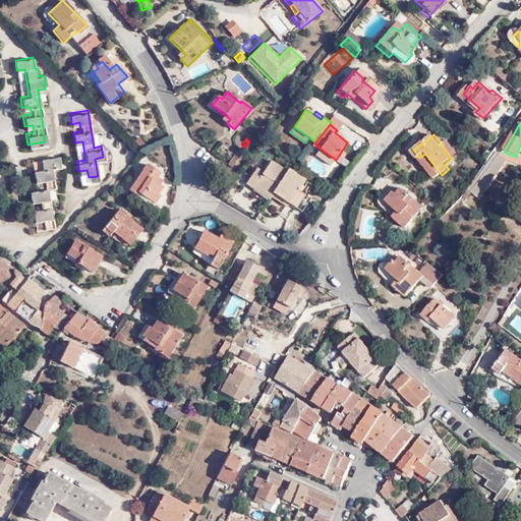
[(445,141),(442,145),(452,159),(458,154),(448,140),(445,141)]
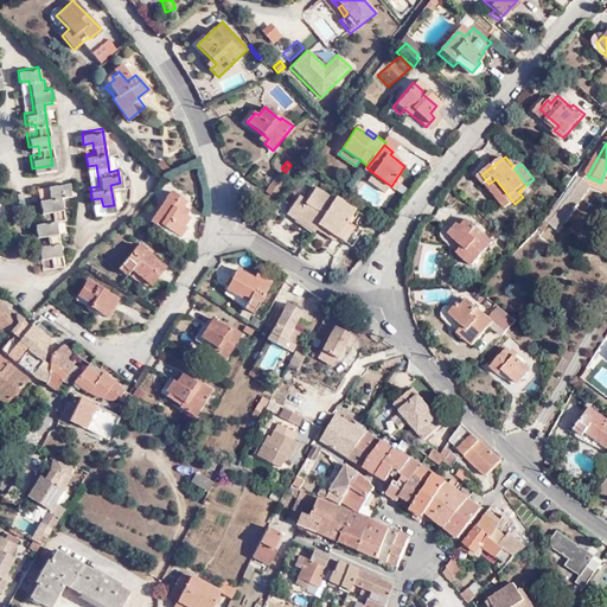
[(88,174),(90,187),(98,186),(97,173),(88,174)]
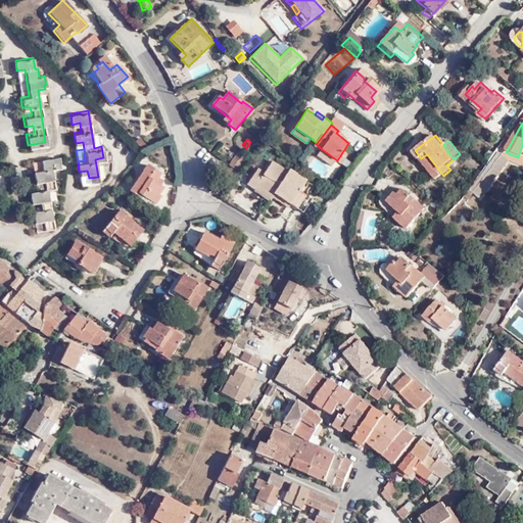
[(337,160),(322,149),(318,155),(333,165),(337,160)]
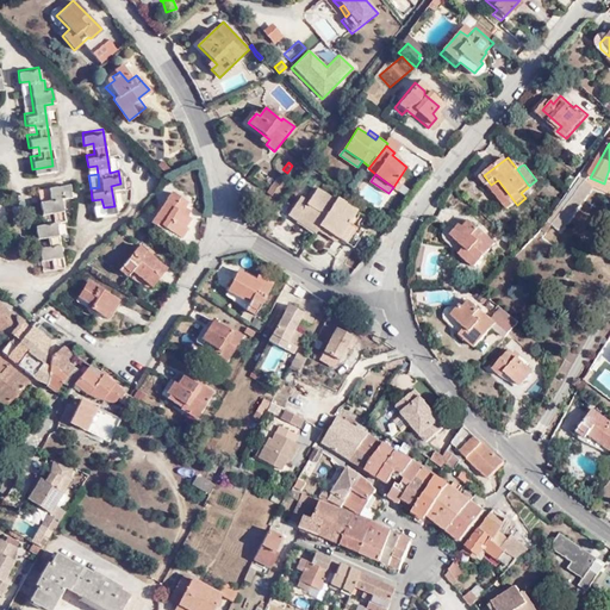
[(271,197),(284,180),(279,176),(266,192),(271,197)]
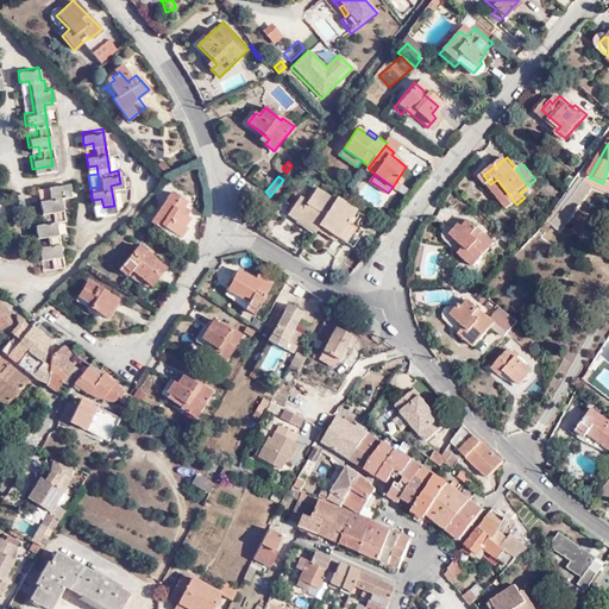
[(64,179),(45,181),(46,195),(36,196),(37,207),(48,206),(49,217),(32,218),(33,231),(44,230),(45,239),(35,240),(36,253),(46,251),(48,261),(57,259),(54,215),(58,214),(56,193),(66,192),(64,179)]
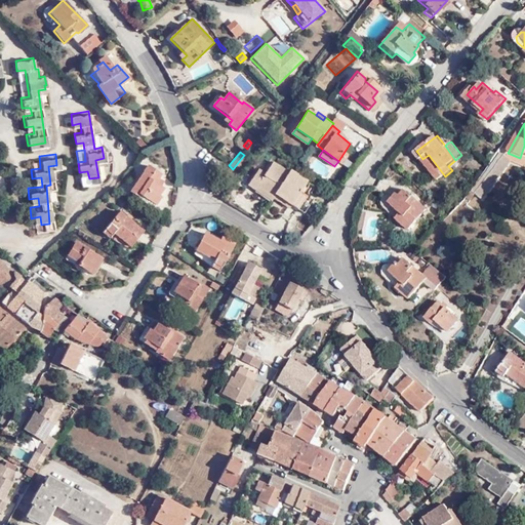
[(440,180),(445,176),(429,155),(422,159),(440,180)]
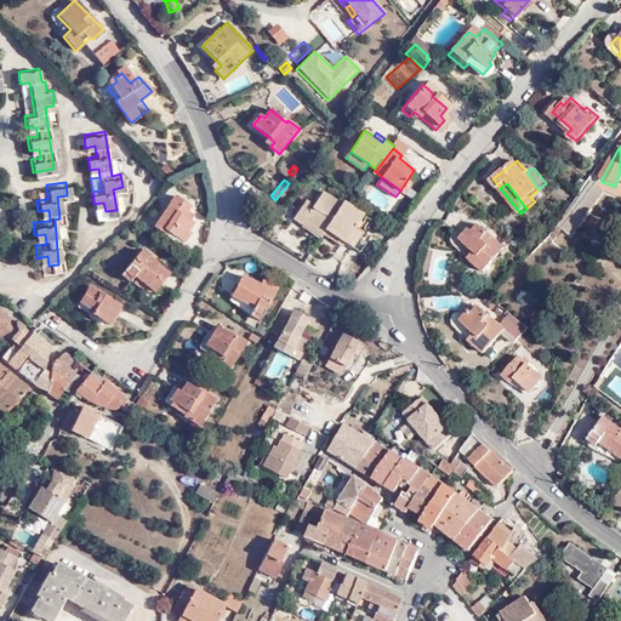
[(47,199),(46,184),(35,187),(36,200),(47,199)]
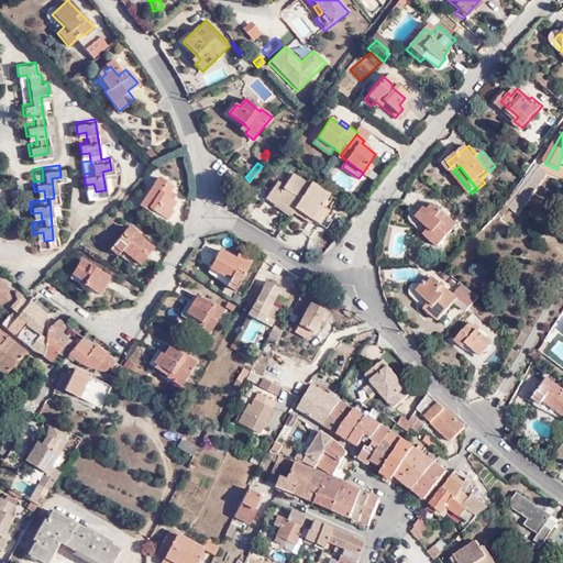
[(355,181),(340,168),(333,175),(350,189),(355,181)]
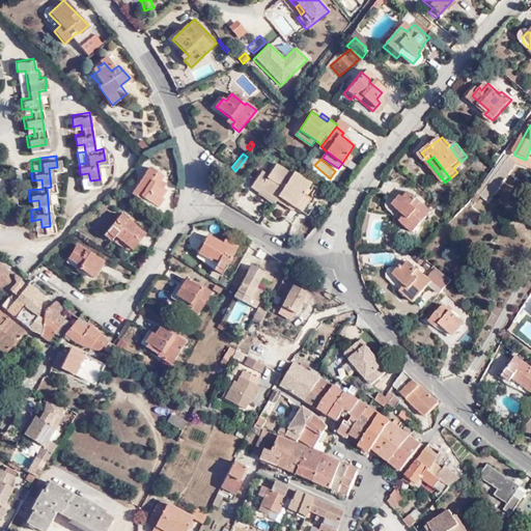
[(315,187),(296,173),(295,176),(275,163),(268,174),(260,170),(251,186),(276,202),(278,199),(294,211),(298,207),(308,215),(318,199),(311,195),(315,187)]
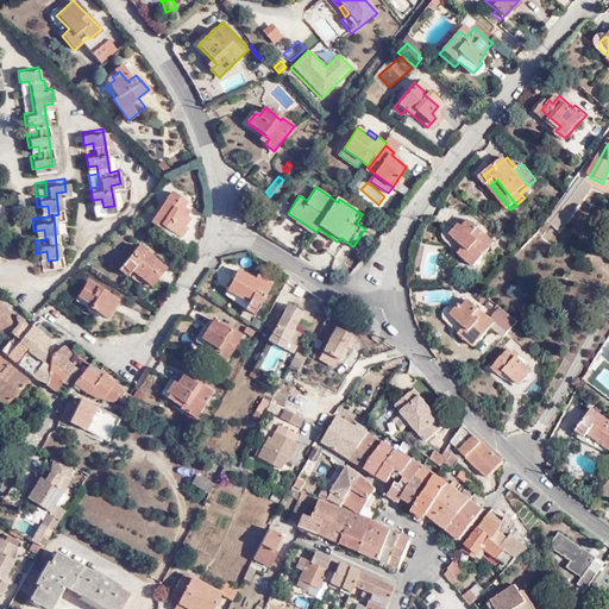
[(183,215),(180,213),(174,211),(177,205),(181,199),(164,189),(145,220),(155,226),(156,224),(174,236),(181,226),(177,224),(183,215)]
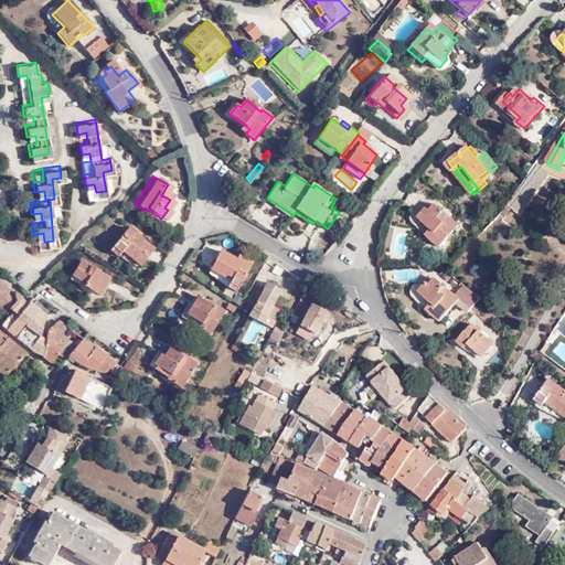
[(464,227),(439,204),(434,211),(432,209),(423,220),(437,233),(433,238),(445,249),(464,227)]
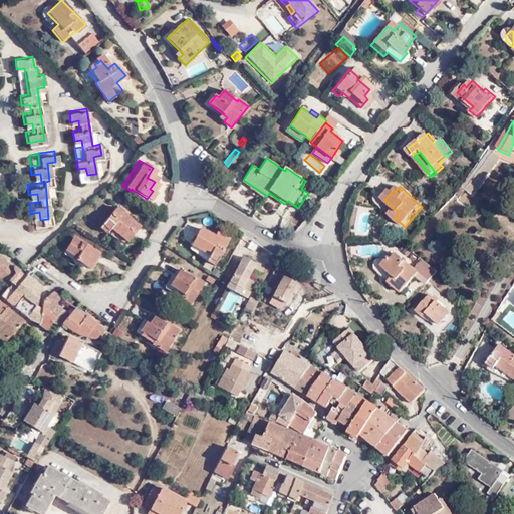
[(108,197),(111,193),(102,187),(99,192),(108,197)]
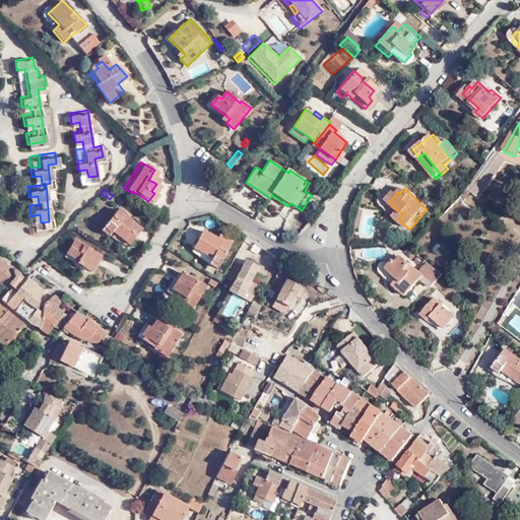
[(467,189),(459,200),(465,204),(469,197),(472,192),(467,189)]
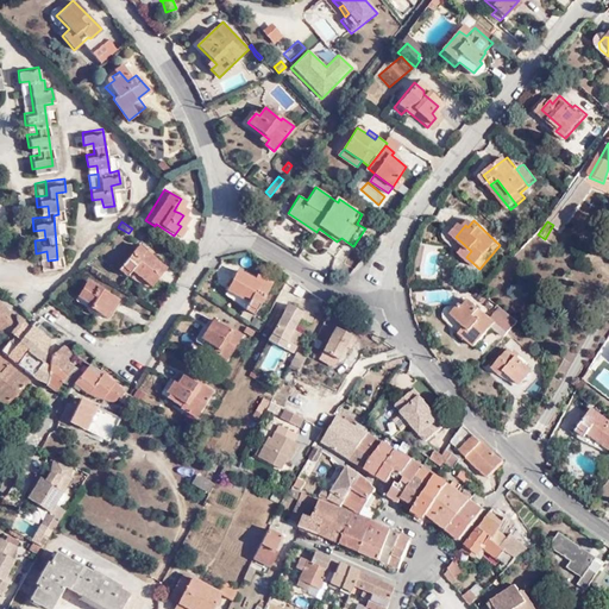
[(162,269),(133,246),(115,269),(125,276),(129,271),(148,287),(162,269)]
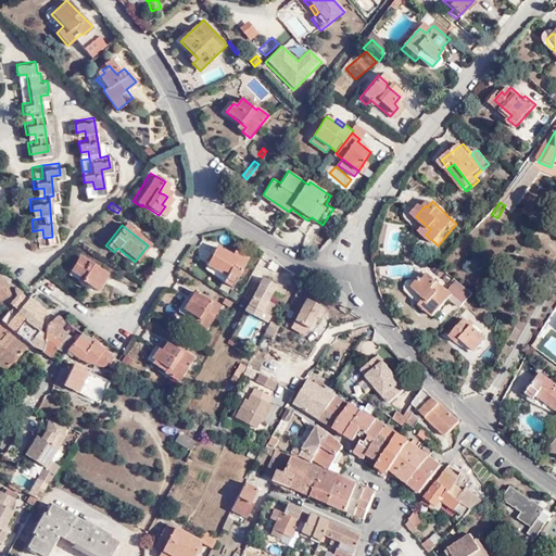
[(245,263),(217,248),(207,266),(227,277),(224,283),(232,288),(245,263)]
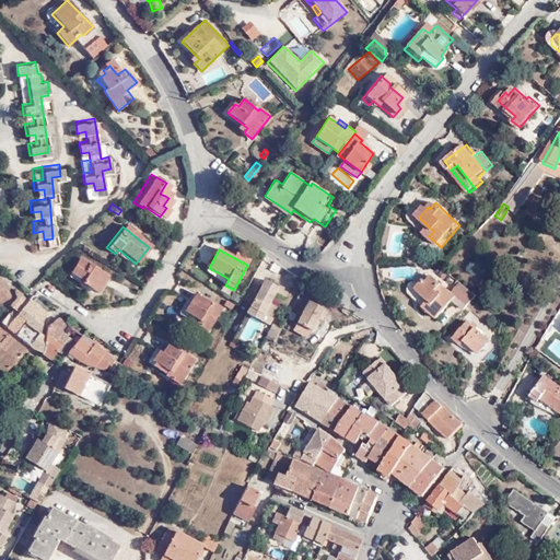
[(415,249),(407,251),(409,264),(417,263),(415,249)]
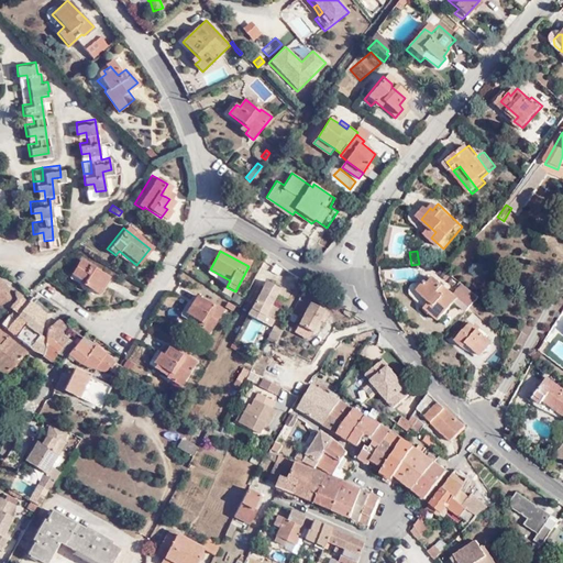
[(107,277),(77,260),(68,274),(81,283),(80,285),(96,295),(107,277)]
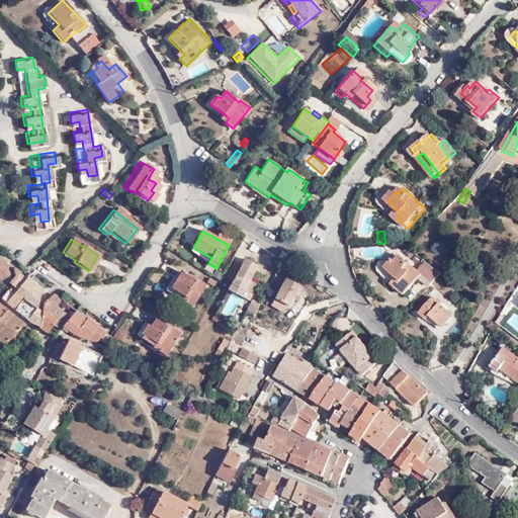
[(364,257),(383,257),(383,247),(364,247),(364,257)]
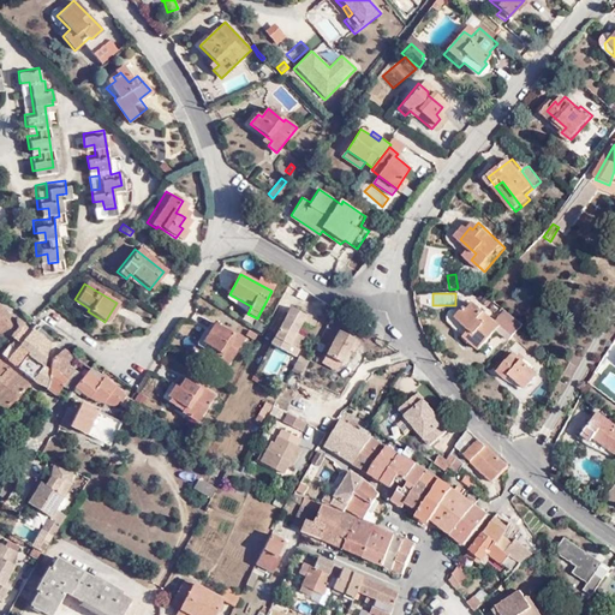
[(15,318),(0,304),(0,327),(11,338),(7,342),(10,345),(1,354),(16,366),(28,353),(18,345),(22,341),(25,336),(29,332),(23,327),(25,323),(17,316),(15,318)]
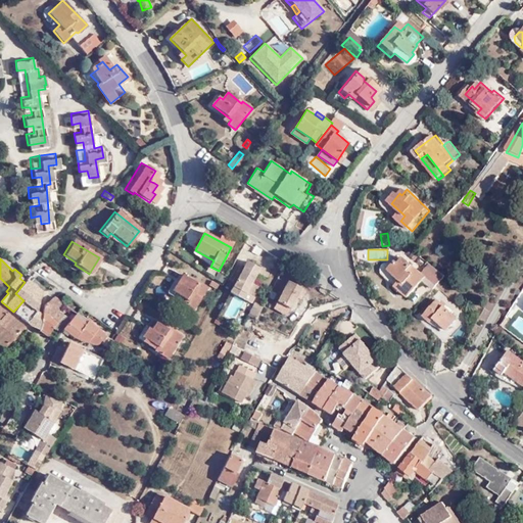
[(421,271),(408,258),(401,265),(398,262),(390,270),(402,282),(398,287),(411,298),(425,281),(435,290),(445,278),(429,263),(421,271)]
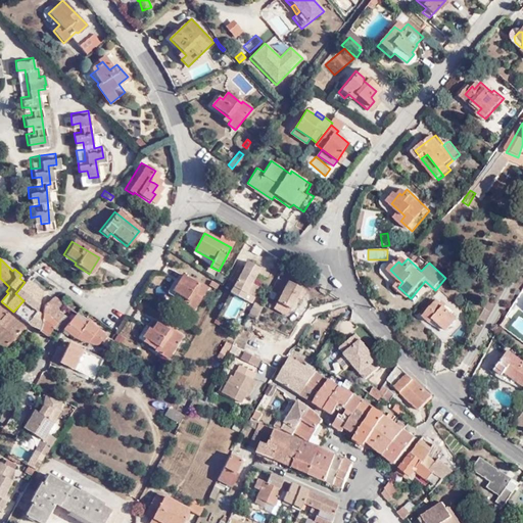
[(260,268),(249,262),(231,292),(251,303),(267,278),(258,274),(260,268)]
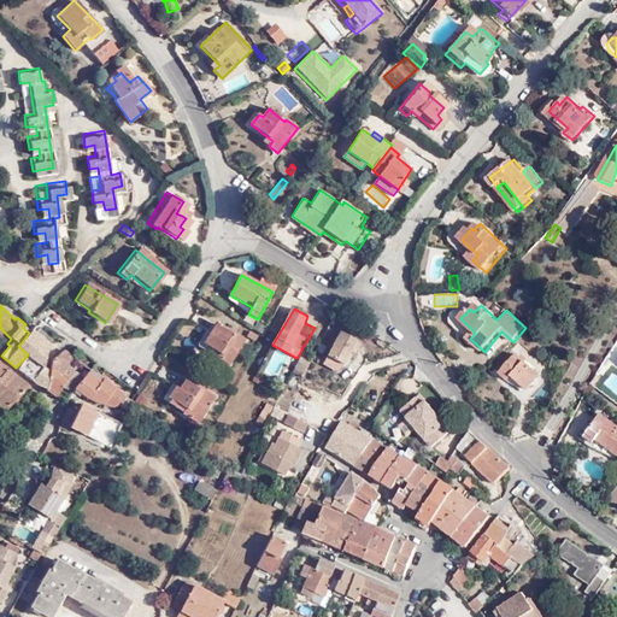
[(245,339),(233,331),(231,334),(216,323),(204,341),(222,354),(218,358),(228,364),(245,339)]
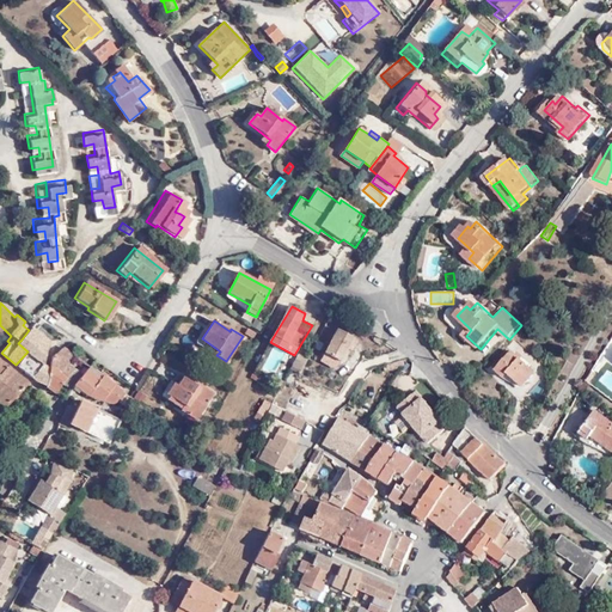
[(0,325),(0,332),(7,341),(11,336),(0,325)]
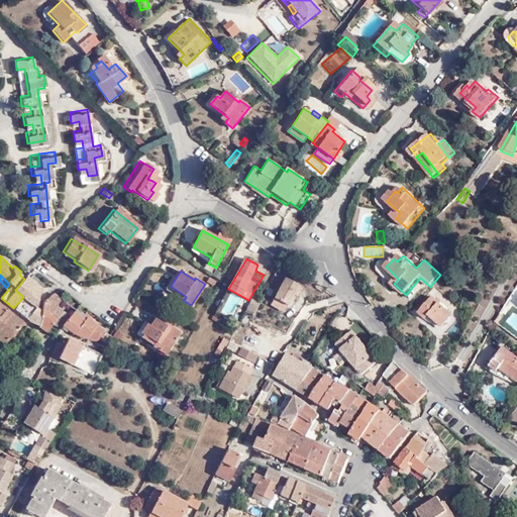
[(217,282),(210,277),(207,281),(214,286),(217,282)]
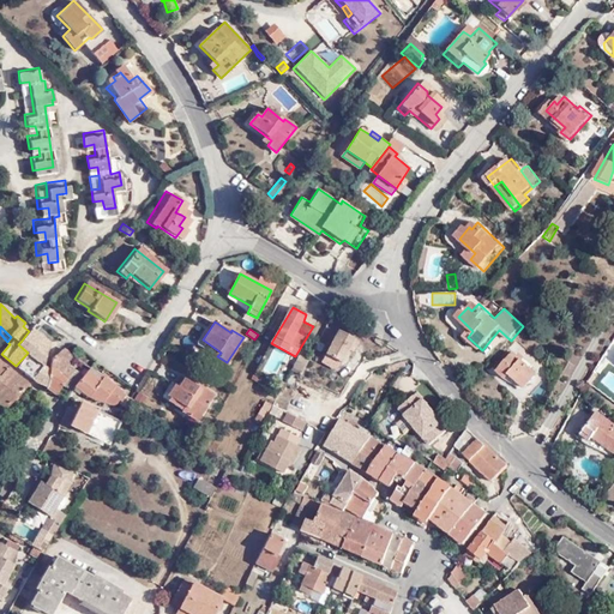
[(349,348),(355,337),(339,329),(326,351),(341,361),(349,348)]
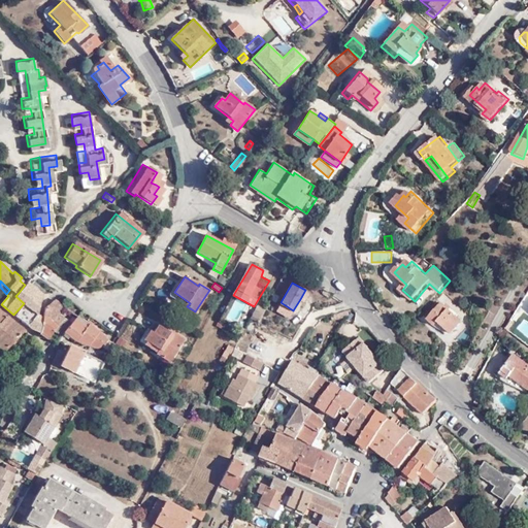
[(29,293),(22,289),(19,293),(25,298),(29,293)]
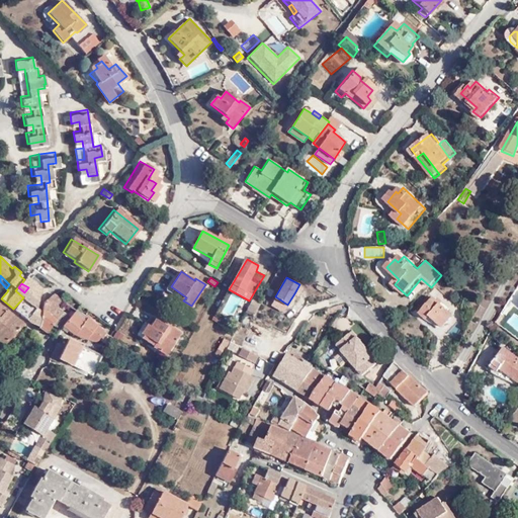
[(303,286),(299,284),(294,293),(297,295),(303,286)]
